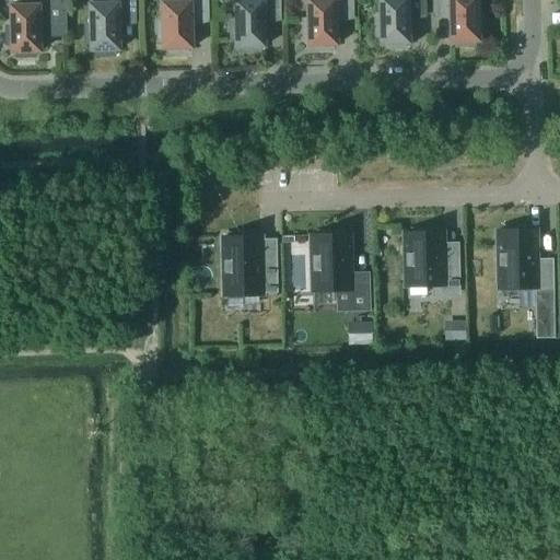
[(27,0),(27,6),(10,6),(11,25),(6,26),(7,44),(11,44),(11,51),(16,51),(16,57),(35,56),(35,51),(39,50),(39,32),(67,32),(66,0),(27,0)]
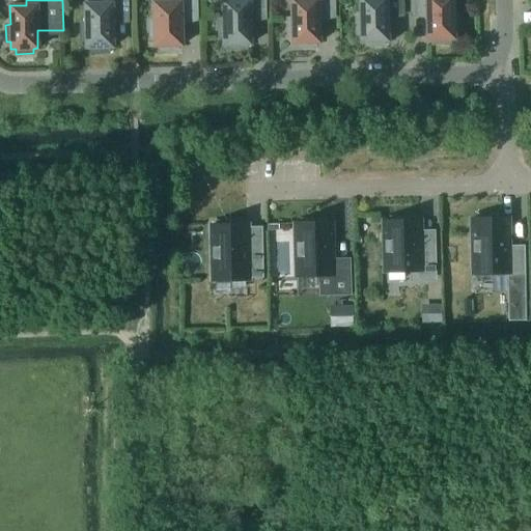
[(108,47),(113,47),(112,17),(128,17),(127,0),(101,0),(102,3),(85,3),(85,23),(81,23),(81,40),(86,40),(86,47),(90,47),(90,52),(108,51),(108,47)]
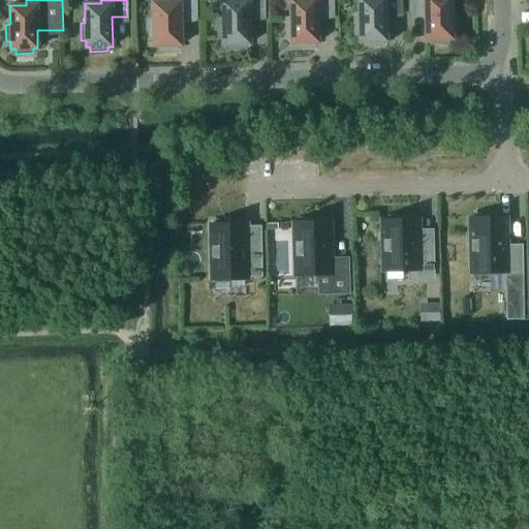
[(154,38),(154,45),(159,45),(159,50),(177,50),(176,44),(181,44),(180,16),(195,14),(194,0),(169,0),(169,1),(153,2),(154,21),(149,21),(149,38),(154,38)]
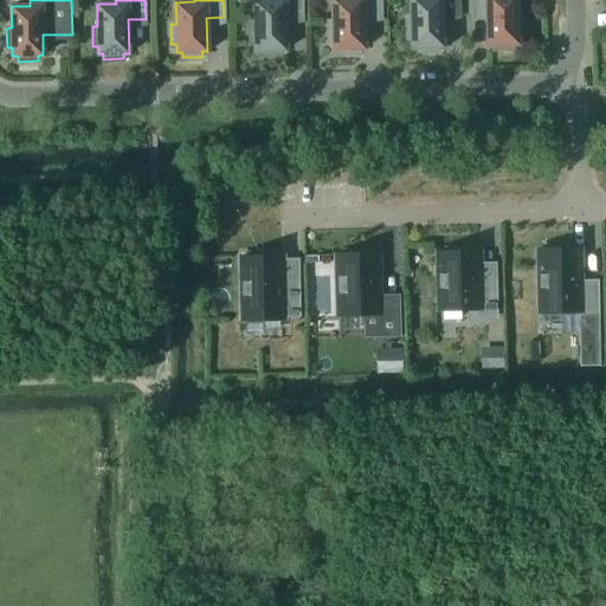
[(255,43),(255,50),(260,50),(260,56),(281,55),(281,50),(285,50),(285,15),(302,15),(301,0),(272,0),(253,0),(255,23),(249,23),(250,43),(255,43)]
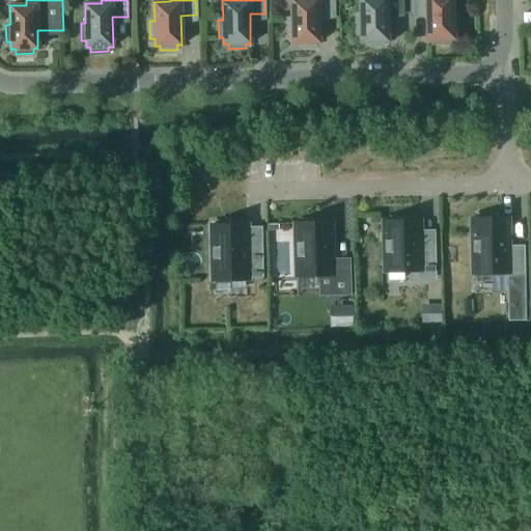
[(290,0),(291,19),(287,19),(287,35),(292,35),(292,43),(297,43),(297,47),(314,47),(314,43),(319,42),(318,12),(334,11),(333,0),(290,0)]
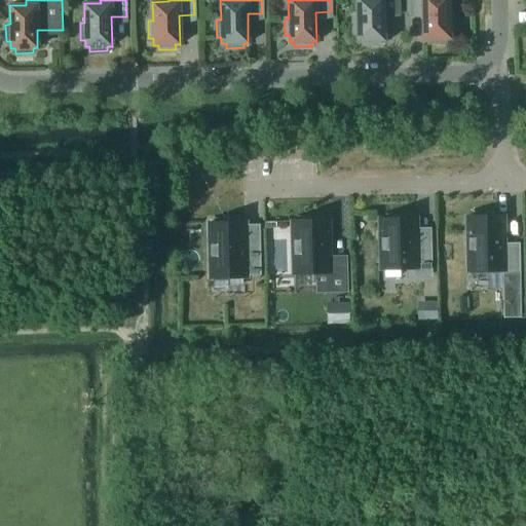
[(358,34),(358,40),(363,40),(363,45),(380,44),(379,40),(384,40),(383,10),(399,10),(398,0),(357,0),(357,16),(352,16),(352,34),(358,34)]
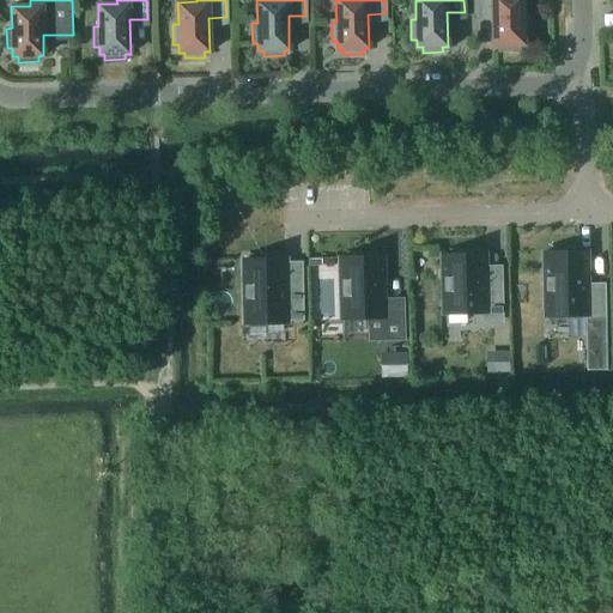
[(492,11),(493,46),(499,46),(499,50),(519,50),(519,44),(525,44),(525,37),(529,36),(529,17),(523,17),(523,0),(474,0),(475,12),(492,11)]
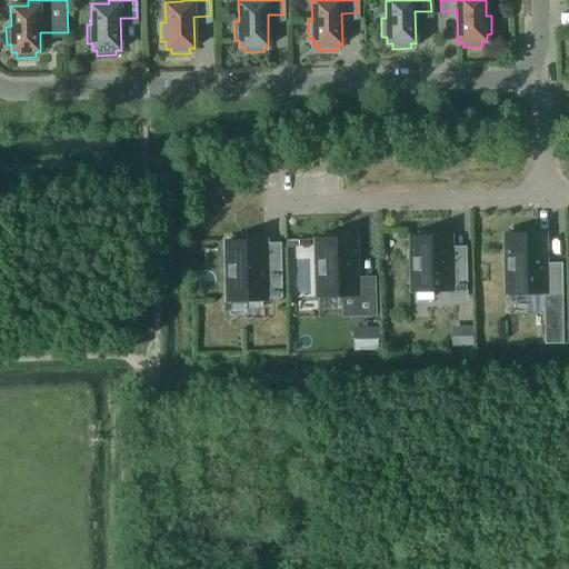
[(543,263),(543,233),(533,233),(533,230),(516,230),(516,233),(506,233),(507,295),(543,293),(543,297),(562,297),(561,262),(543,263)]
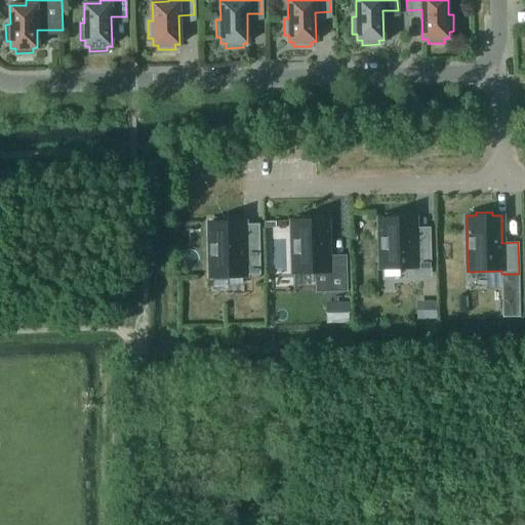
[(414,274),(432,273),(431,237),(415,238),(414,217),(405,217),(405,214),(389,215),(389,218),(379,218),(380,270),(414,269),(414,274)]
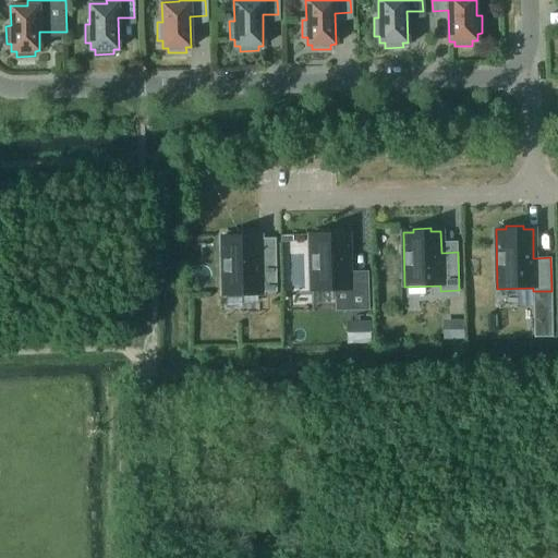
[(368,310),(367,274),(349,275),(348,233),(338,233),(338,230),(320,231),(320,234),(311,234),(312,291),(335,290),(335,311),(368,310)]
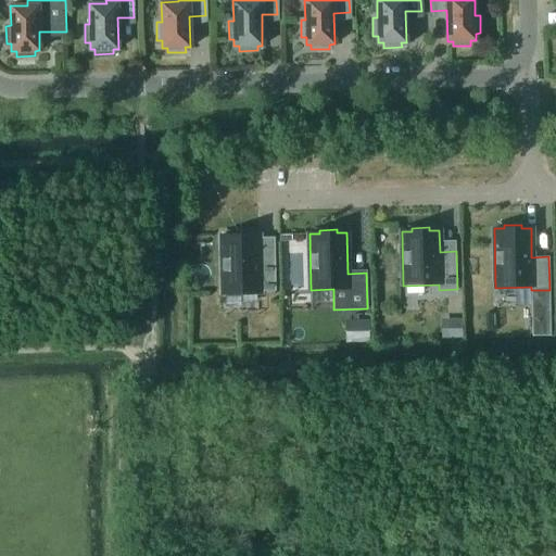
[(231,235),(222,236),(223,294),(260,293),(260,291),(276,291),(275,258),(258,258),(258,235),(249,235),(249,232),(231,232),(231,235)]
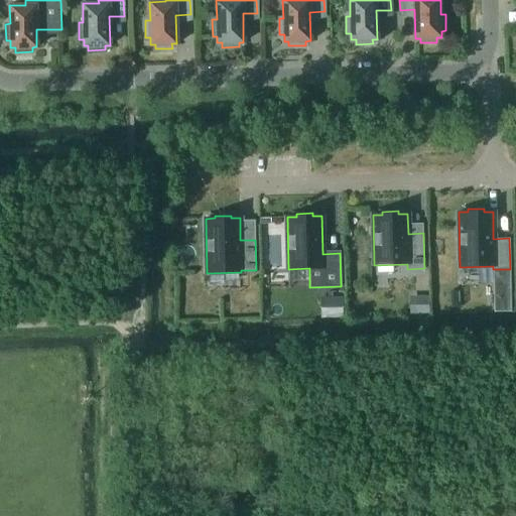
[(428,295),(410,296),(410,313),(428,313),(428,295)]
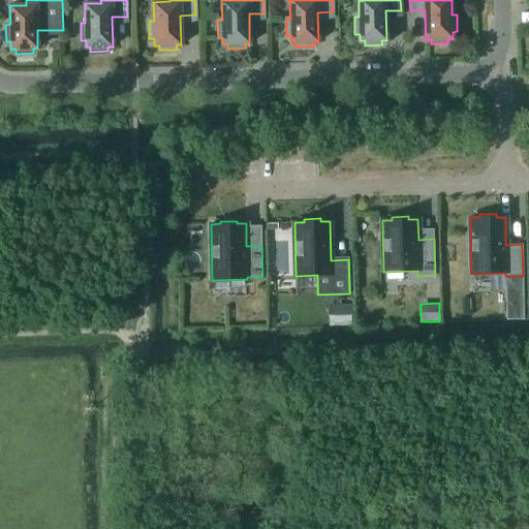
[(506,319),(524,319),(524,307),(505,307),(506,319)]
